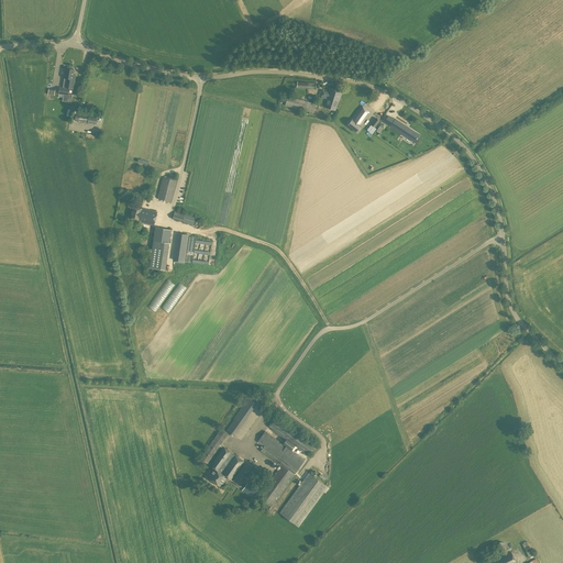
[(67,68),(66,68),(63,87),(74,89),(75,76),(74,76),(74,69),(73,69),(73,68),(67,67),(67,68)]
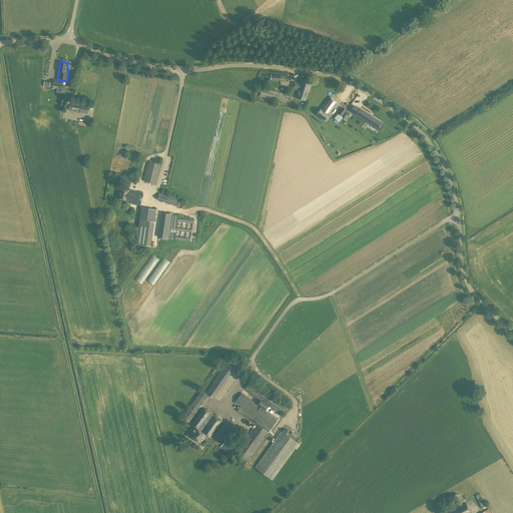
[(62,86),(63,81),(54,80),(53,85),(58,86),(57,92),(64,93),(65,86),(62,86)]
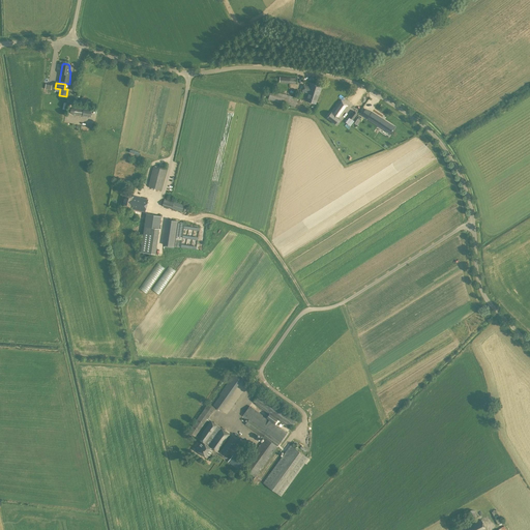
[(305,100),(316,104),(318,95),(320,95),(322,86),(311,83),(308,86),(303,85),(301,90),(308,92),(305,100)]
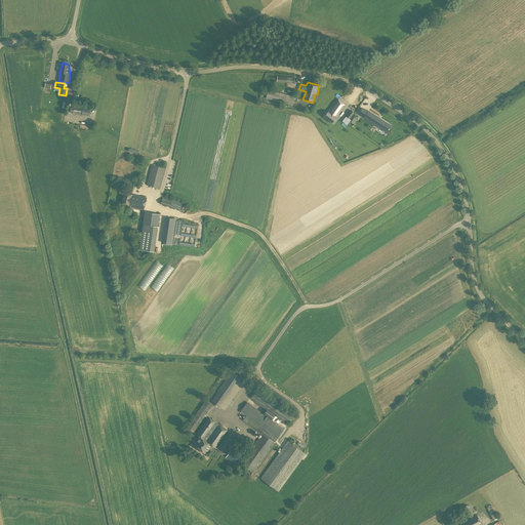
[(324,117),(331,123),(335,118),(335,119),(346,106),(336,98),(327,112),(324,117)]
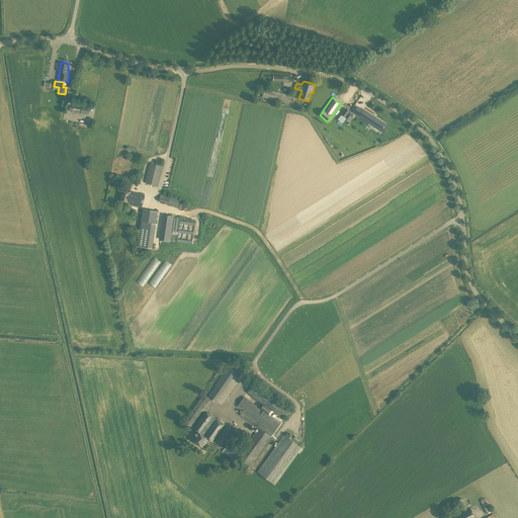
[(383,127),(380,125),(382,122),(375,117),(375,118),(372,116),(372,115),(363,109),(363,110),(357,107),(354,112),(381,131),(383,127)]
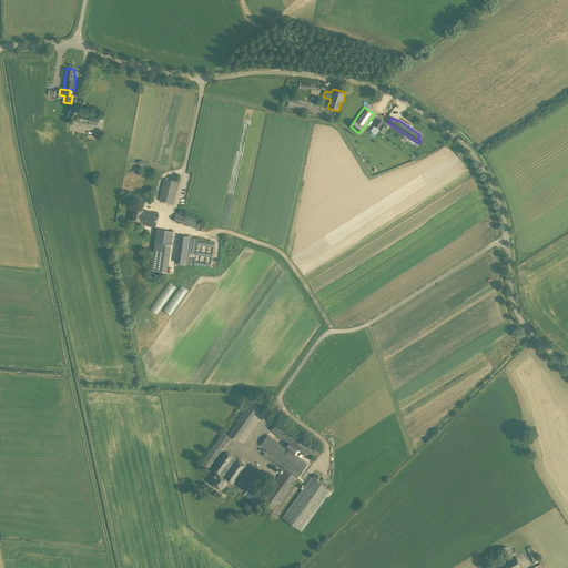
[(383,122),(379,119),(374,125),(378,129),(383,122)]
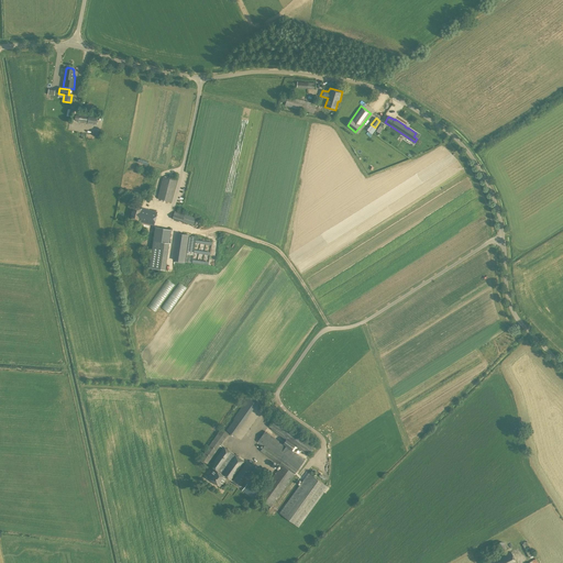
[(172,202),(177,180),(163,177),(157,198),(172,202)]
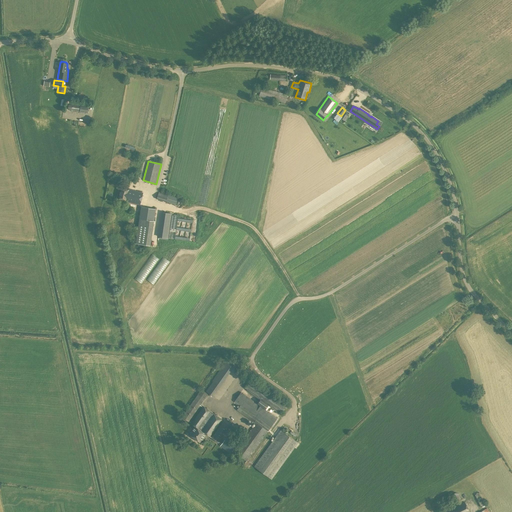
[(120,188),(118,198),(125,200),(127,201),(127,202),(140,205),(143,193),(128,189),(128,190),(120,188)]
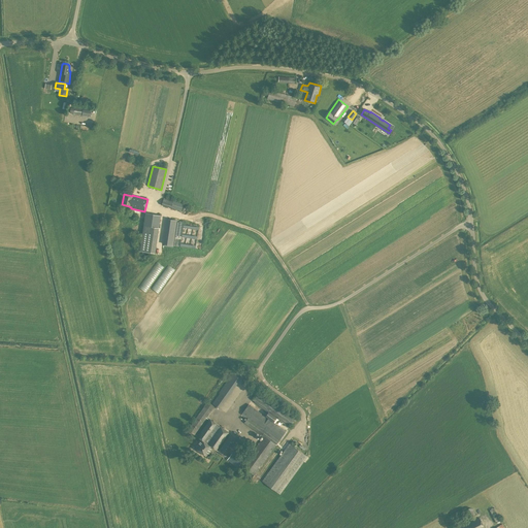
[(182,211),(184,204),(173,201),(163,198),(161,205),(182,211)]
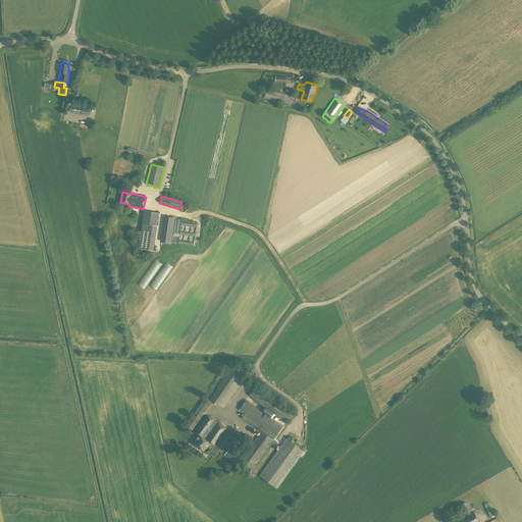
[(144,211),(142,223),(141,228),(156,231),(159,213),(144,211)]
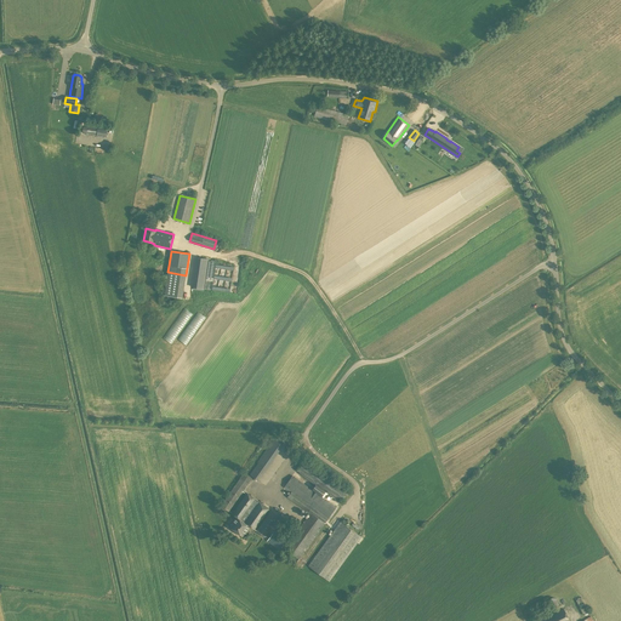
[(204,289),(209,260),(198,257),(193,288),(204,289)]
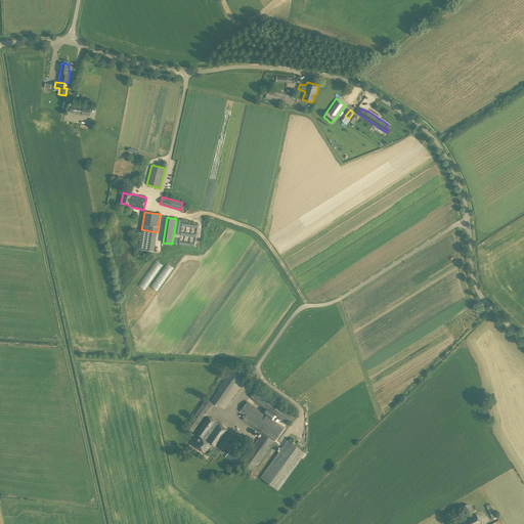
[(197,233),(198,225),(183,223),(181,234),(186,235),(186,239),(195,241),(197,233)]
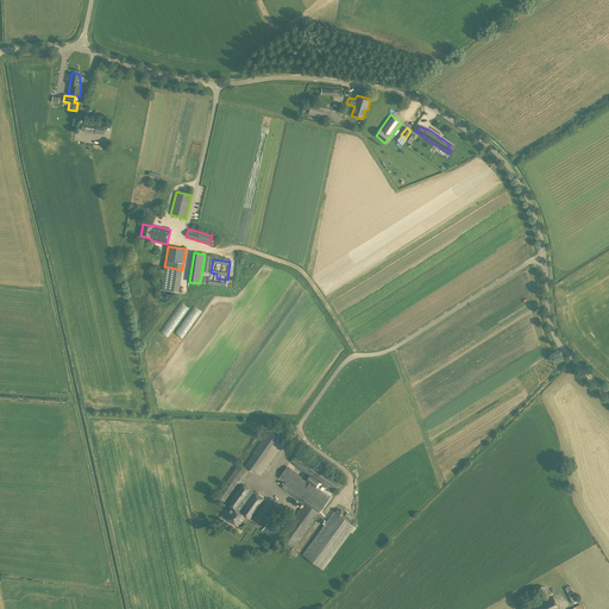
[(183,303),(164,330),(170,334),(189,307),(183,303)]
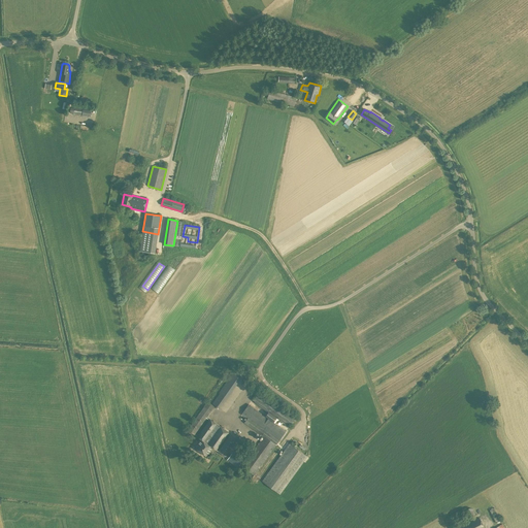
[(159,293),(175,269),(168,265),(161,276),(153,289),(159,293)]
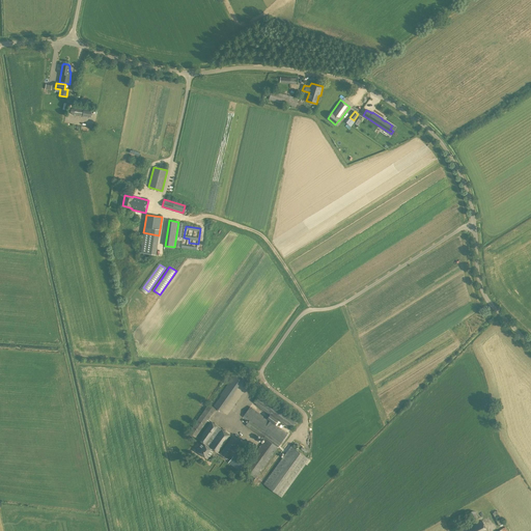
[(221,395),(228,400),(242,381),(233,375),(220,395),(221,396),(221,395)]
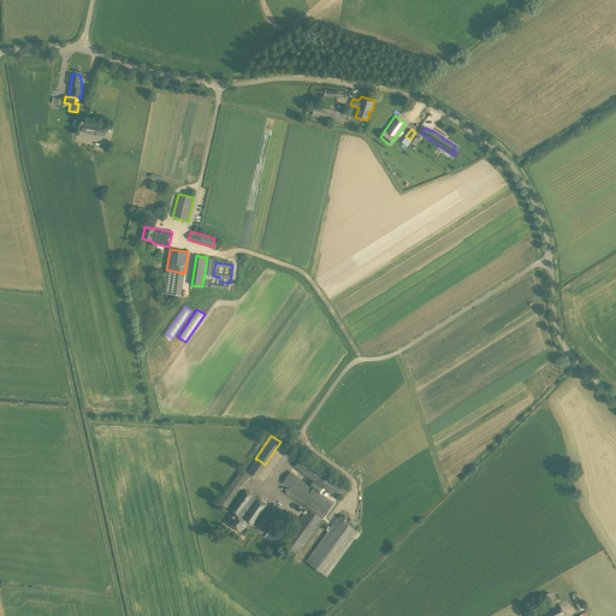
[(344,487),(301,456),(294,466),(337,498),(344,487)]
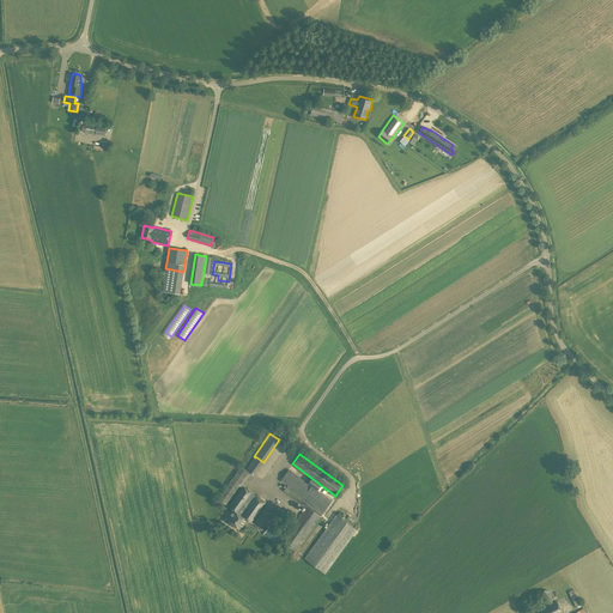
[(255,457),(247,468),(255,474),(263,462),(255,456),(255,457)]
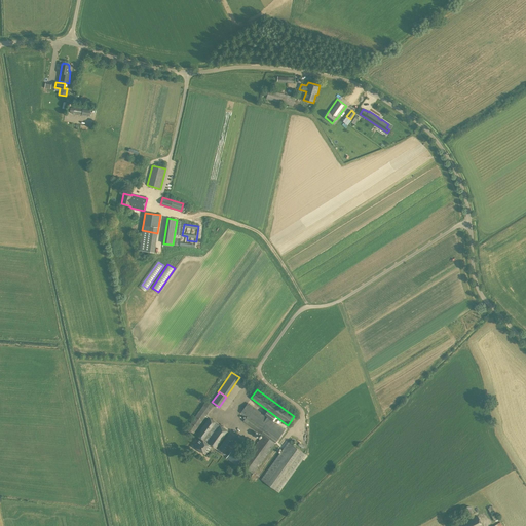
[(187,428),(193,434),(214,405),(207,401),(187,428)]
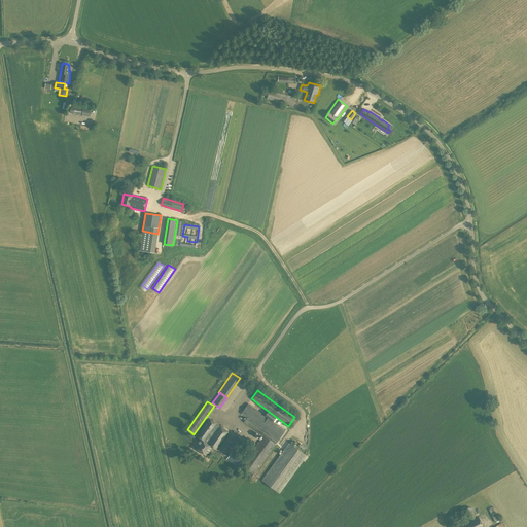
[(247,417),(244,422),(262,435),(241,465),(253,475),(276,444),(285,430),(248,403),(241,414),(247,417)]
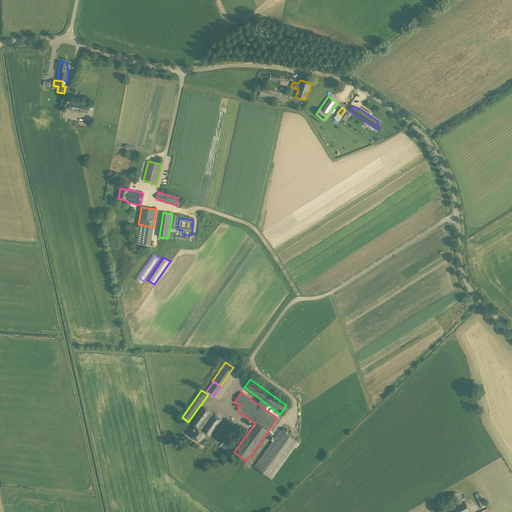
[(204,406),(191,424),(194,427),(189,435),(199,442),(205,434),(209,437),(222,419),(204,406)]
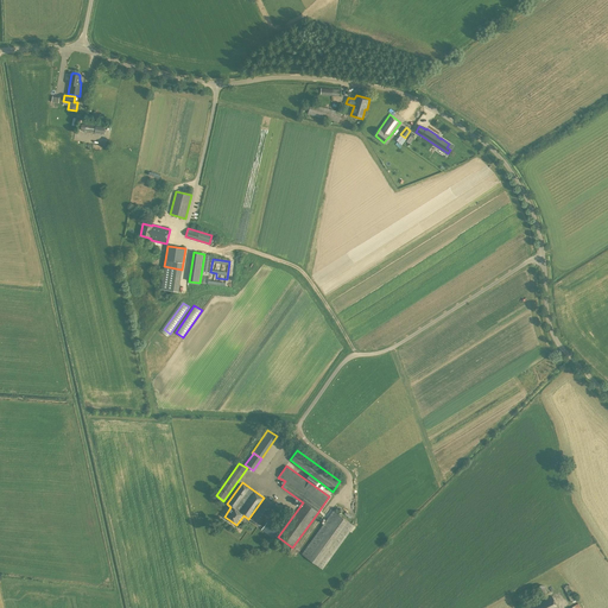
[(259,526),(274,505),(266,499),(251,520),(259,526)]
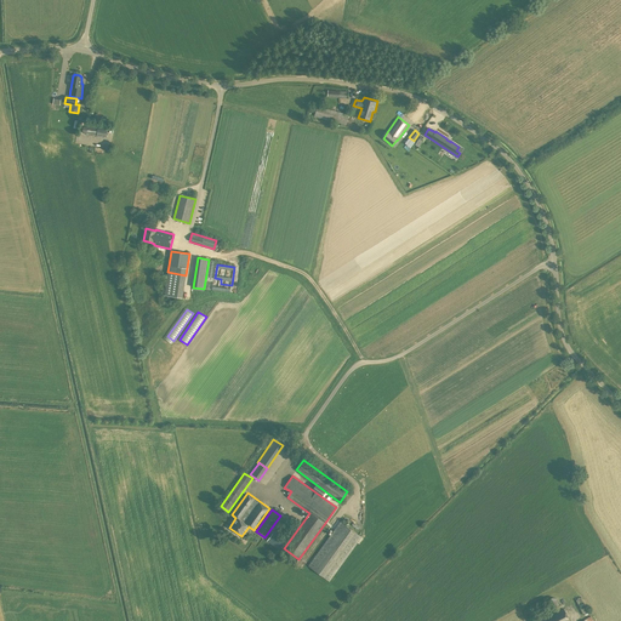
[(308,567),(330,581),(362,537),(340,522),(308,567)]
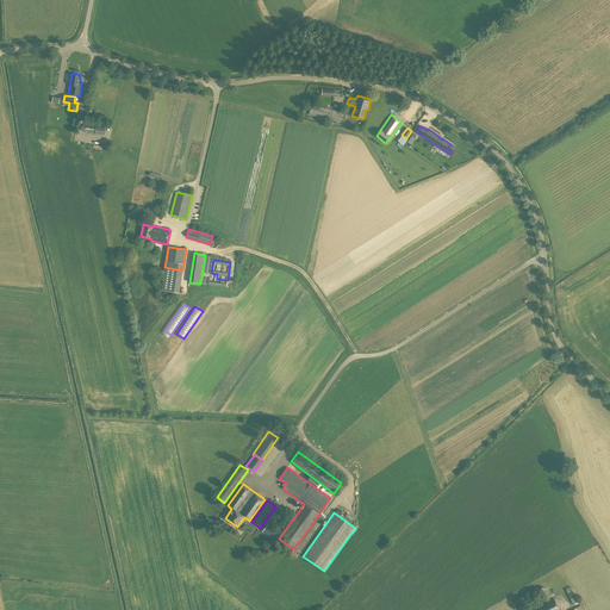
[(274,540),(281,530),(269,522),(262,531),(274,540)]
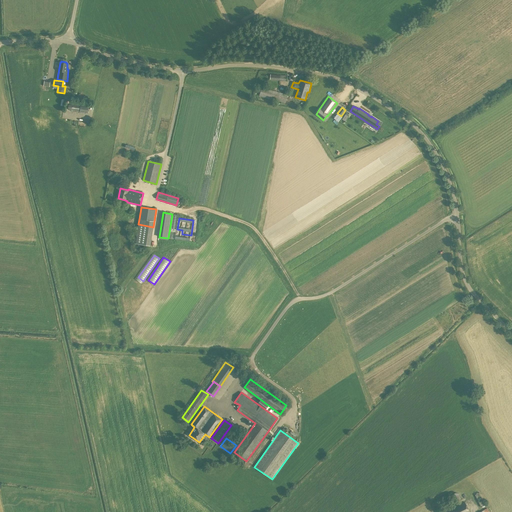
[(479,492),(474,495),(481,507),(485,504),(479,492)]
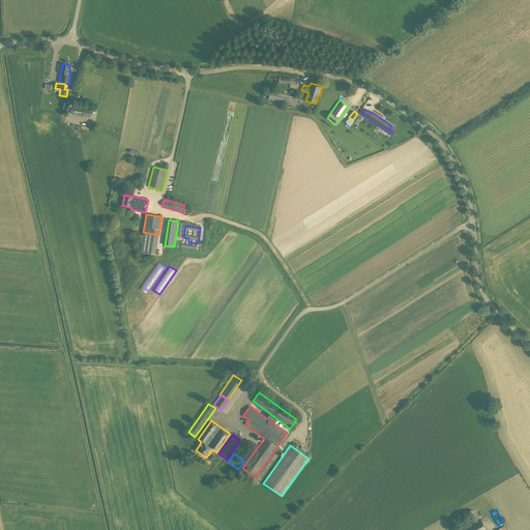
[(461,529),(486,529),(480,520),(461,529)]
